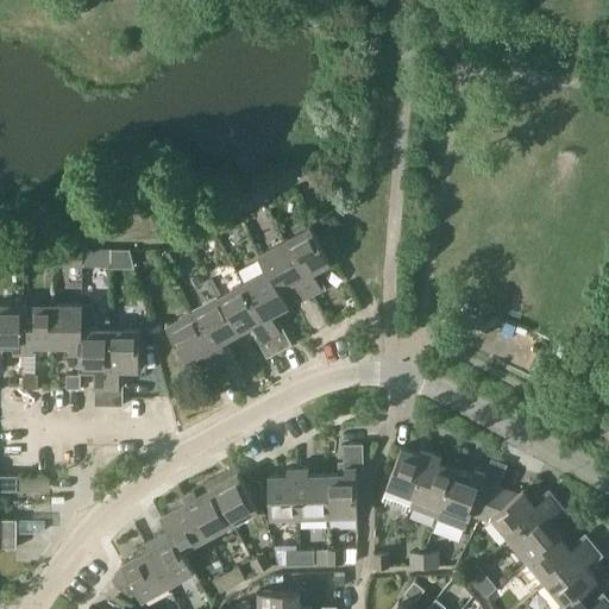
[(311,225),(284,239),(315,293),(327,287),(322,277),(318,277),(314,270),(331,262),(311,225)]
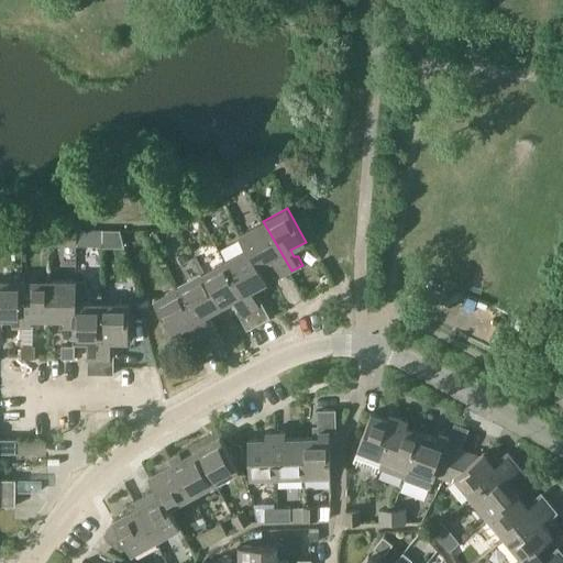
[(279,278),(291,271),(263,221),(239,234),(246,249),(247,249),(257,267),(260,266),(273,260),(276,265),(274,269),(279,278)]
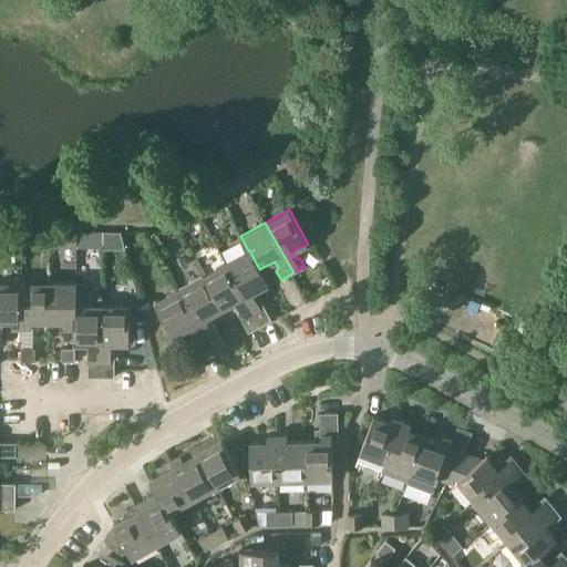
[(61,247),(61,230),(50,230),(50,247),(61,247)]
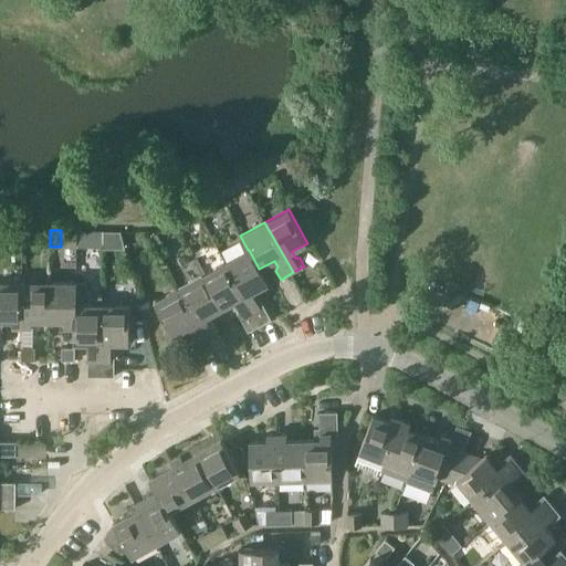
[(248,250),(226,262),(261,324),(272,318),(261,299),(258,297),(254,291),(269,283),(261,268),(259,269),(249,250),(248,250)]
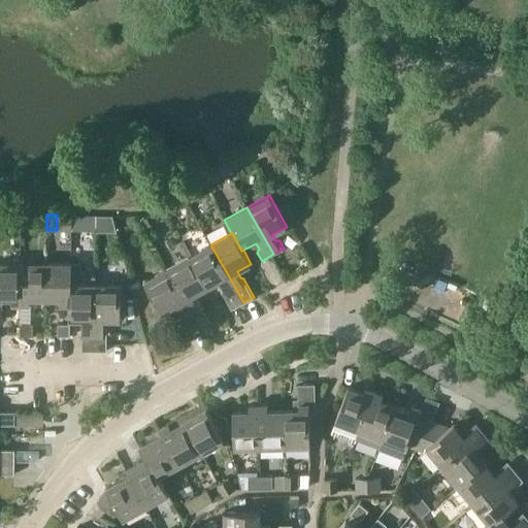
[(210,244),(189,256),(206,288),(220,281),(223,287),(222,290),(232,309),(243,302),(210,244)]
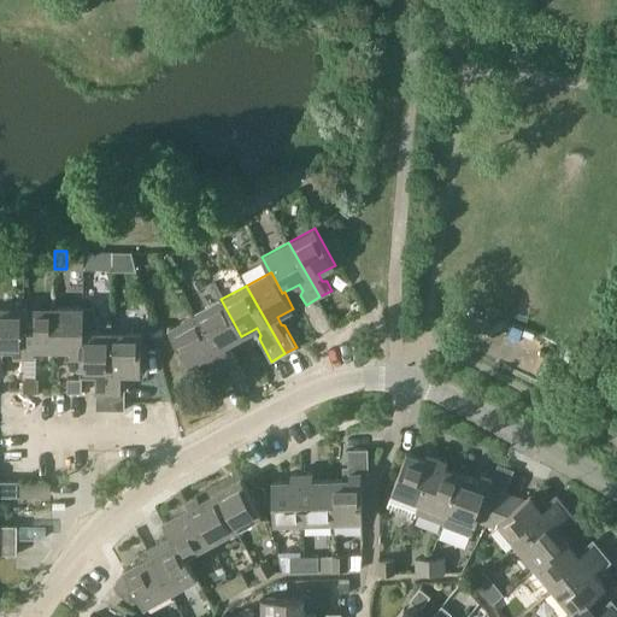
[(225,345),(241,336),(221,299),(195,312),(233,382),(245,375),(233,352),(229,351),(225,345)]
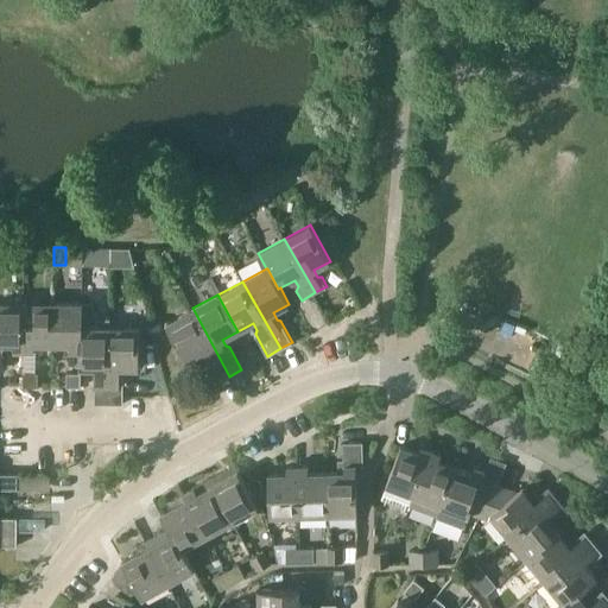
[(12,350),(24,350),(24,302),(0,302),(0,342),(12,343),(12,350)]
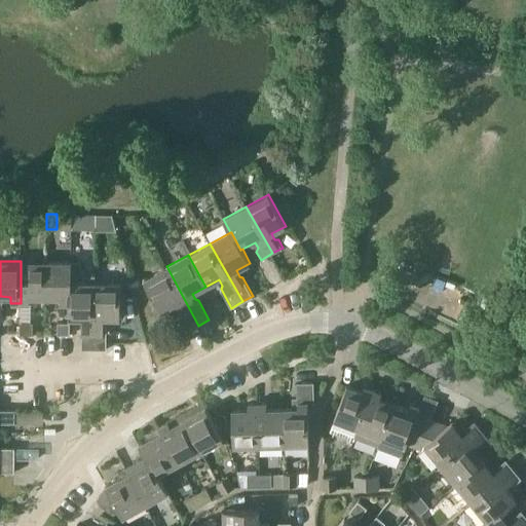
[(29,297),(45,297),(45,261),(21,261),(21,303),(29,303),(29,297)]
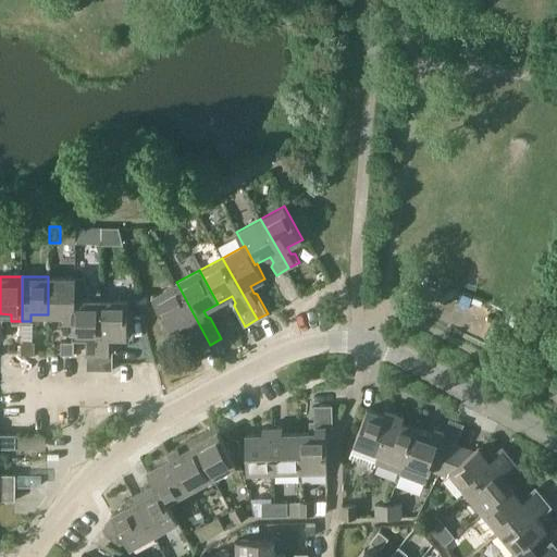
[(75,277),(48,276),(48,314),(64,314),(63,321),(72,321),(74,321),(74,287),(75,287),(75,277)]
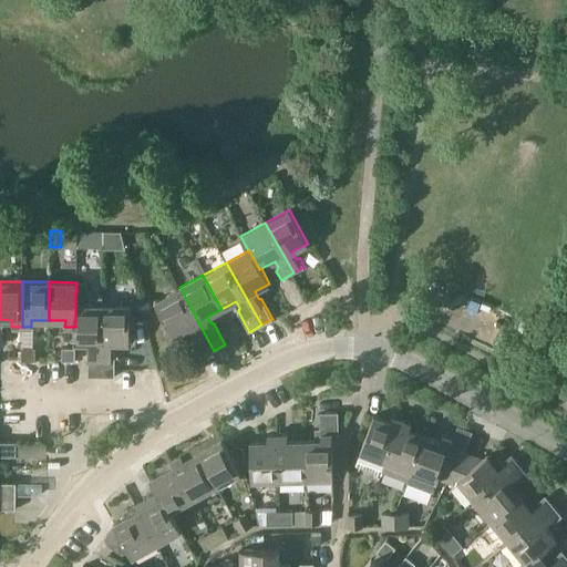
[(214,351),(179,287),(155,301),(174,336),(189,327),(193,332),(191,336),(203,357),(214,351)]
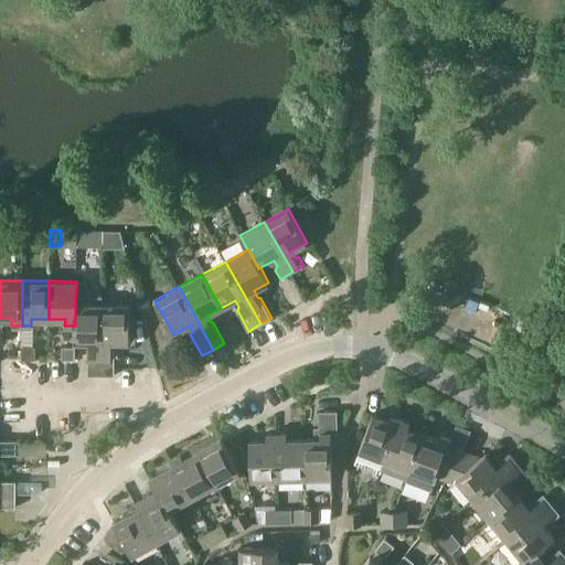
[(102,292),(76,291),(75,291),(75,326),(73,326),(73,342),(92,342),(92,348),(88,350),(88,375),(100,375),(102,304),(102,292)]
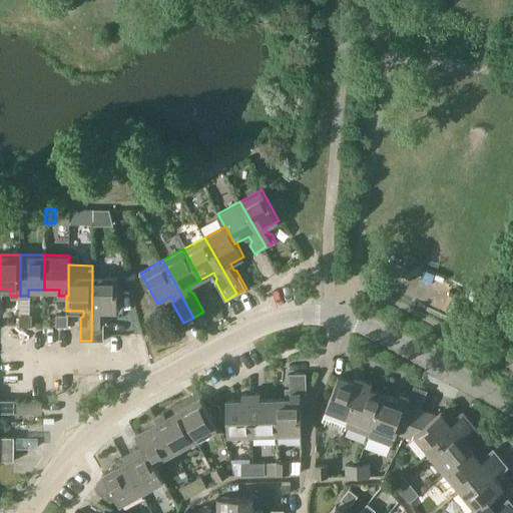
[(117,276),(92,276),(91,341),(104,341),(104,319),(101,316),(101,311),(117,311),(117,276)]
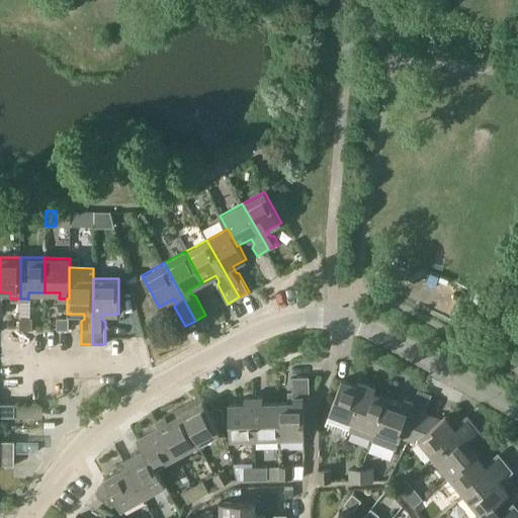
[(31,329),(32,318),(20,317),(19,329),(31,329)]
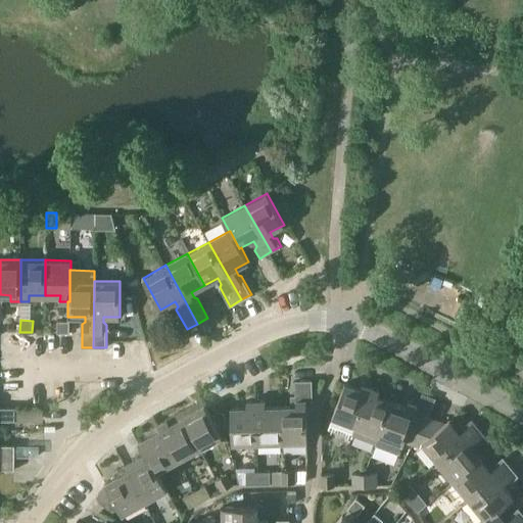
[(69,321),(57,321),(57,332),(69,333),(69,321)]
